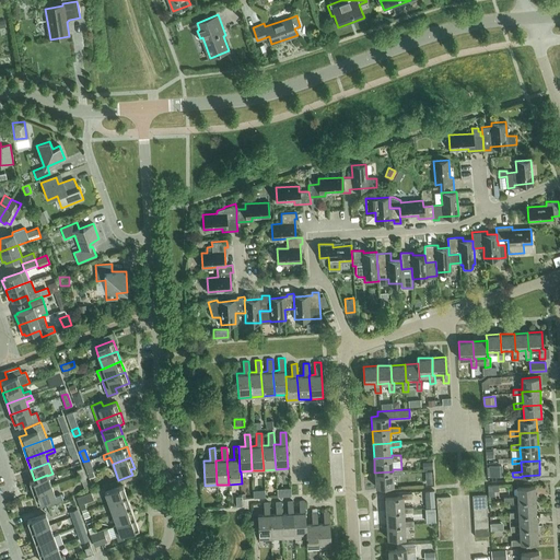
[(502,474),(502,464),(489,464),(489,475),(502,474)]
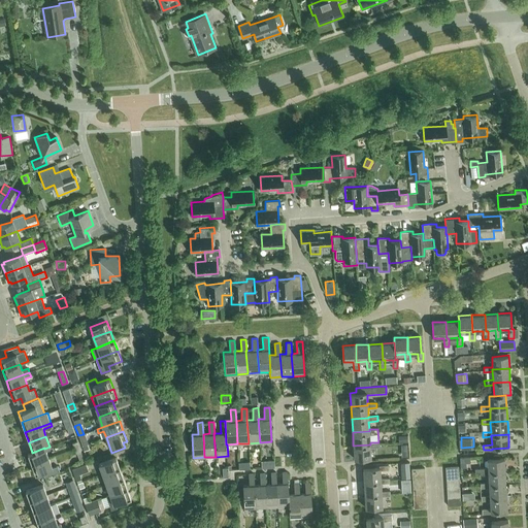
[(370,444),(353,446),(354,459),(361,458),(370,458),(371,458),(370,448),(378,447),(378,442),(370,442),(370,444)]
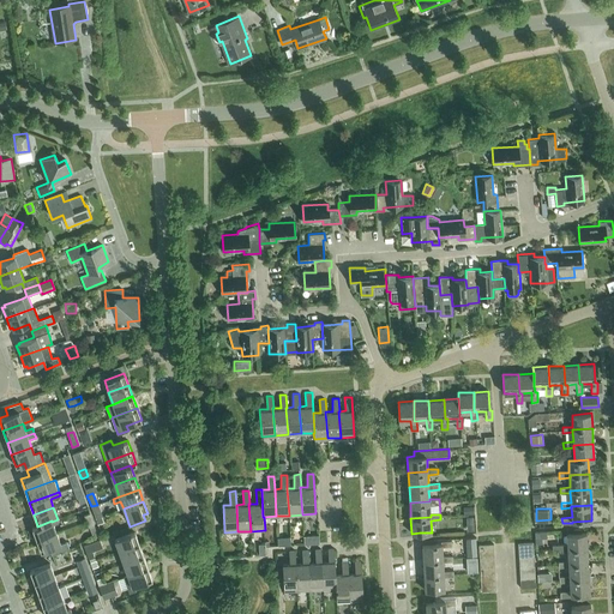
[(56,533),(52,522),(52,521),(37,527),(37,525),(31,528),(36,540),(56,533)]
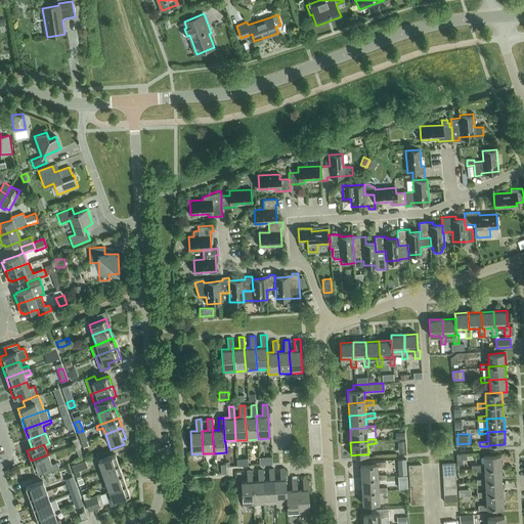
[(48,454),(31,461),(35,471),(42,469),(44,474),(58,469),(56,463),(51,465),(48,454)]
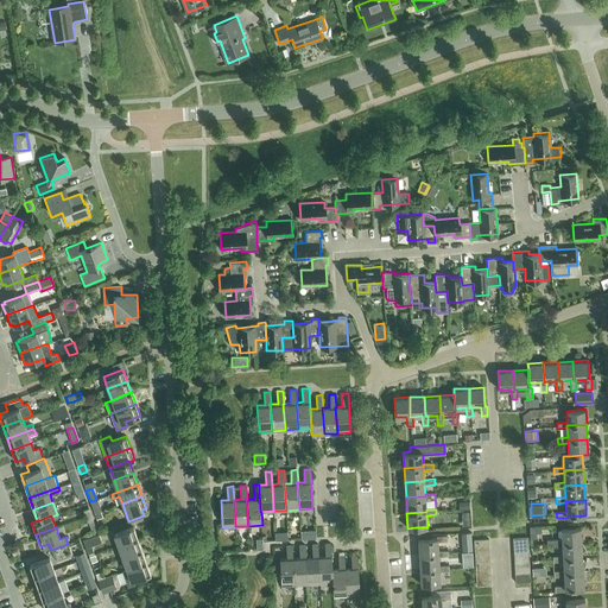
[(118,546),(138,539),(133,527),(114,534),(118,546)]
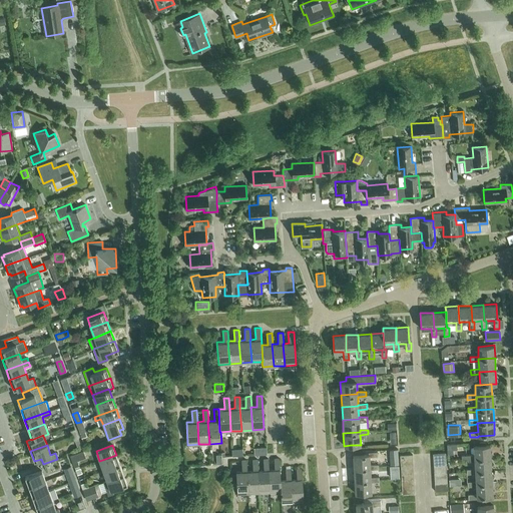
[(475,459),(490,458),(490,445),(474,446),(474,454),(462,454),(462,459),(466,459),(466,461),(475,461),(475,459)]
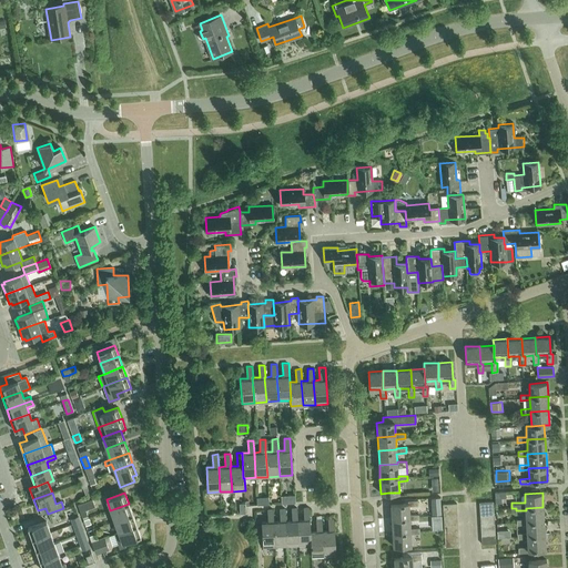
[(295,503),(295,494),(281,495),(281,504),(295,503)]
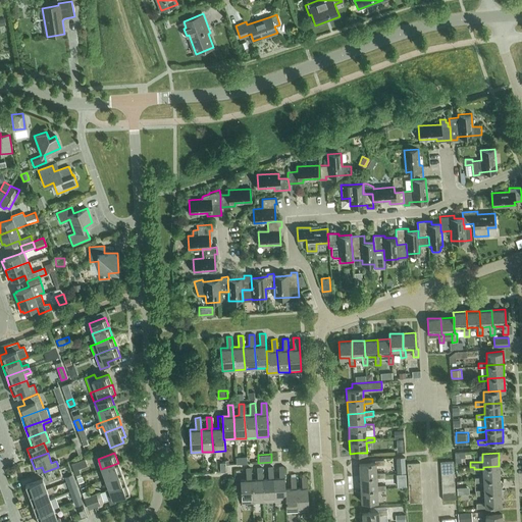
[(75,475),(81,473),(79,468),(88,465),(85,458),(71,463),(75,475)]
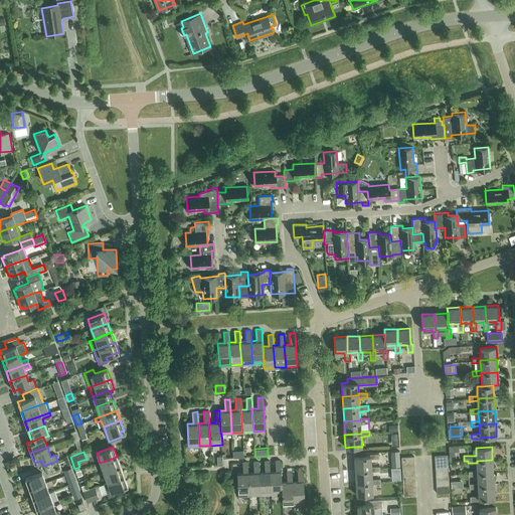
[(371,468),(371,467),(371,459),(379,458),(379,454),(370,454),(370,456),(354,456),(355,469),(371,468)]
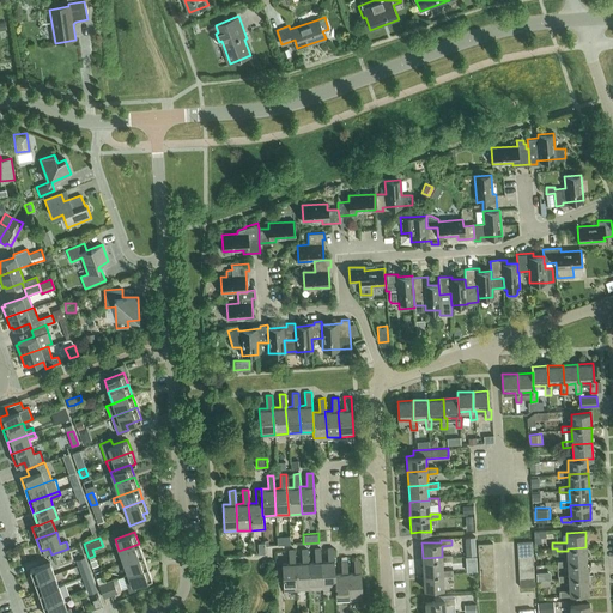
[(123,563),(143,556),(139,544),(119,551),(123,563)]
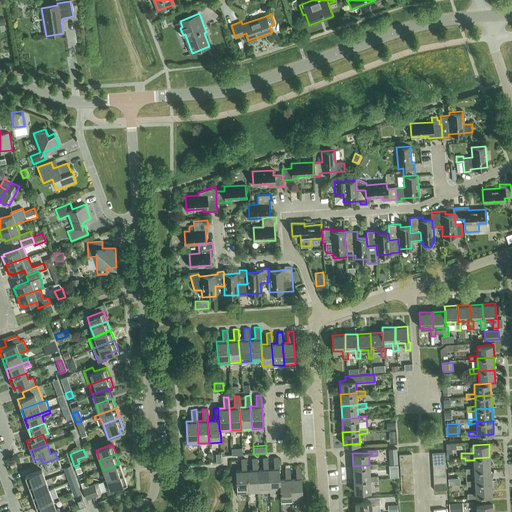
[(279,479),(280,479),(279,457),(273,457),(274,468),(269,468),(268,468),(270,491),(280,490),(281,490),(279,479)]
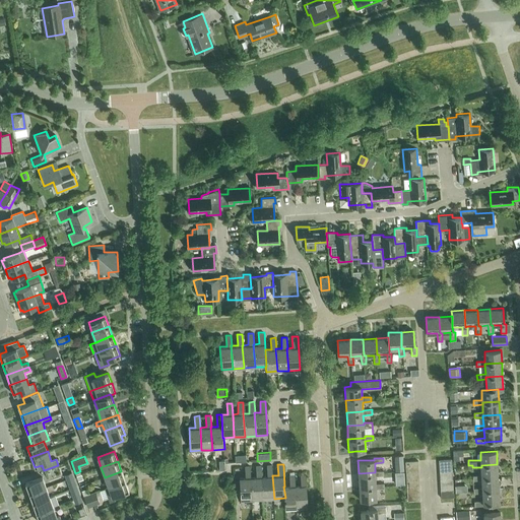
[(481,477),(498,476),(497,464),(481,465),(481,467),(481,475),(473,475),(473,480),(481,479),(481,477)]
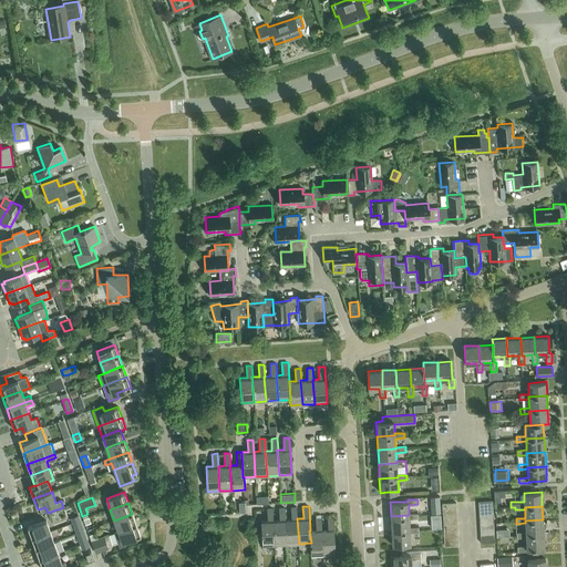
[(286,519),(285,507),(279,507),(280,519),(274,521),(272,521),(275,545),(287,545),(286,519)]
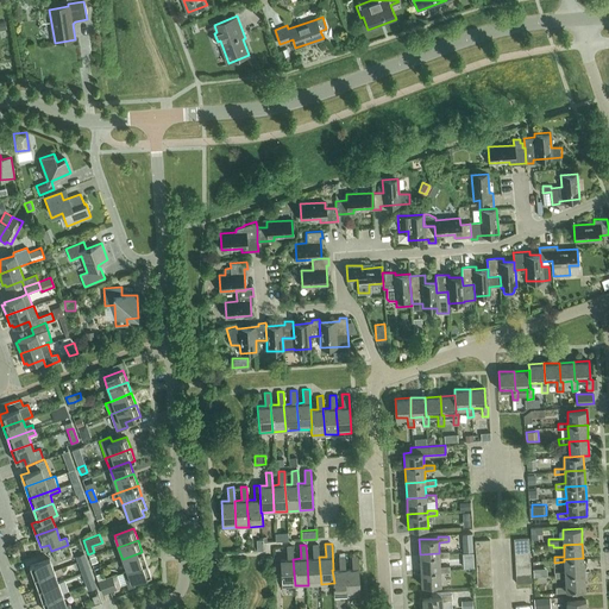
[(319,557),(320,557),(319,545),(313,545),(313,558),(307,558),(308,585),(321,584),(319,557)]
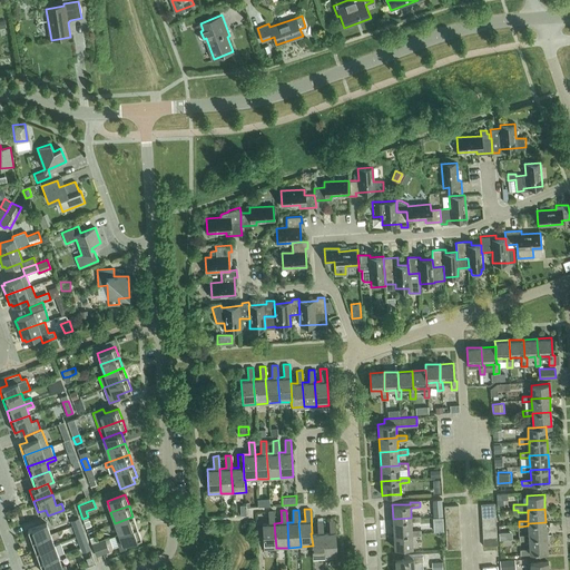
[(274,523),(275,523),(274,511),(268,511),(269,523),(262,523),(264,549),(276,548),(274,523)]
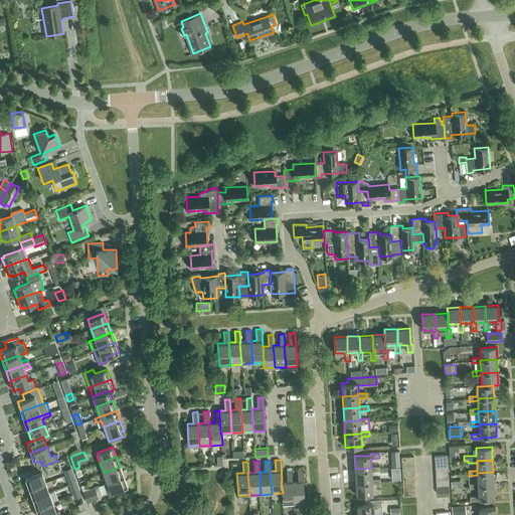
[(372,481),(372,479),(371,471),(380,471),(379,466),(371,467),(371,468),(355,469),(356,482),(372,481)]
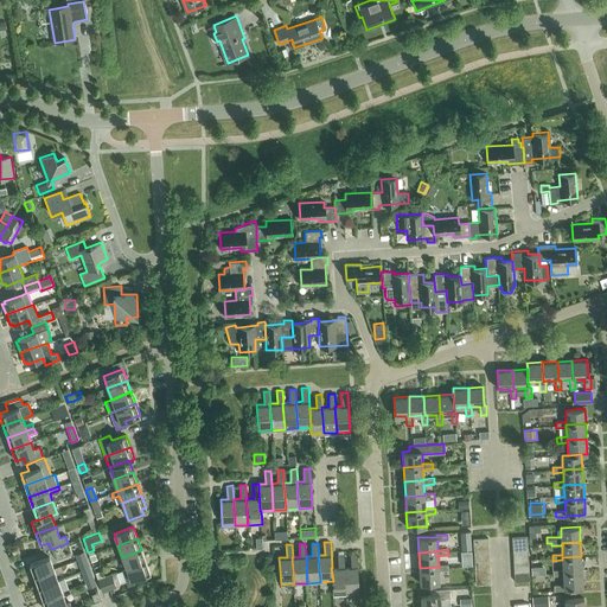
[(126,568),(146,561),(141,550),(122,557),(126,568)]
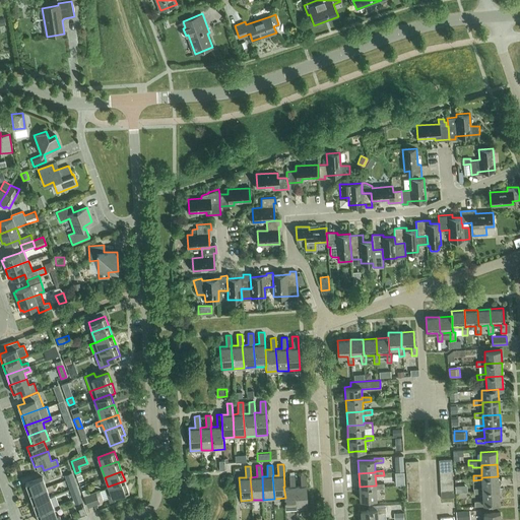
[(295,485),(297,509),(308,508),(306,473),(301,474),(302,485),(296,485),(295,485)]
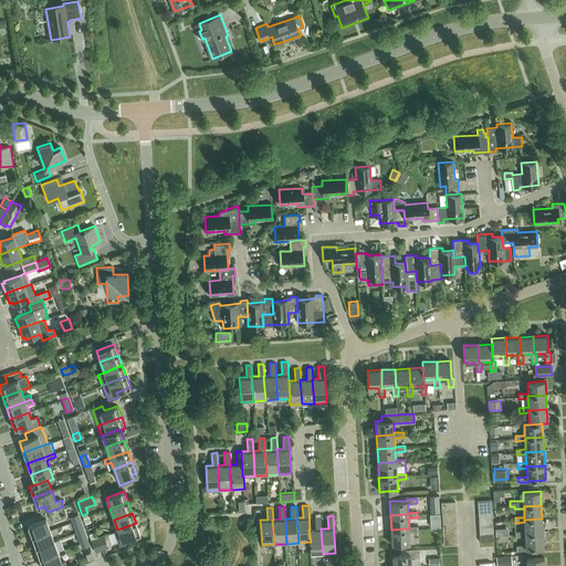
[(321,528),(322,528),(321,516),(315,516),(316,528),(310,530),(308,530),(311,542),(310,542),(311,554),(323,554),(321,528)]
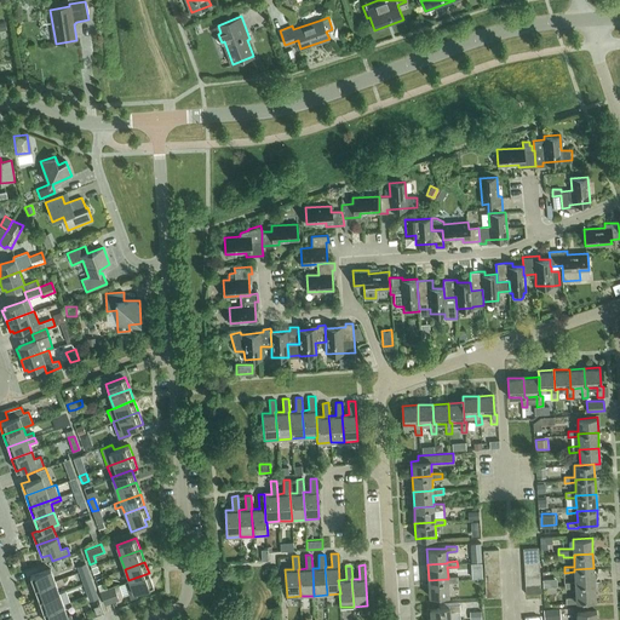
[(575,585),(595,584),(593,568),(574,569),(574,572),(575,581),(564,583),(566,587),(575,587),(575,585)]
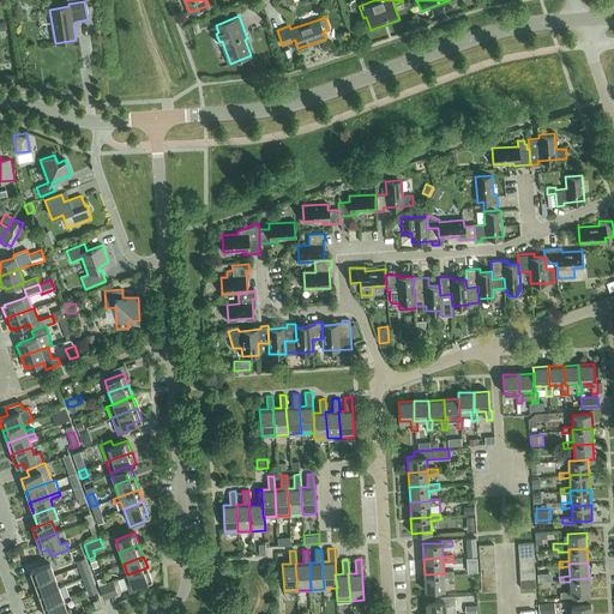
[(34,583),(54,576),(49,564),(30,571),(34,583)]
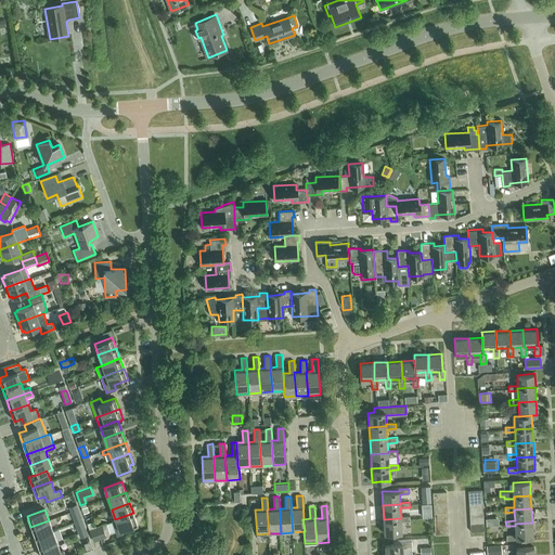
[(75,523),(81,520),(78,510),(71,512),(75,523)]
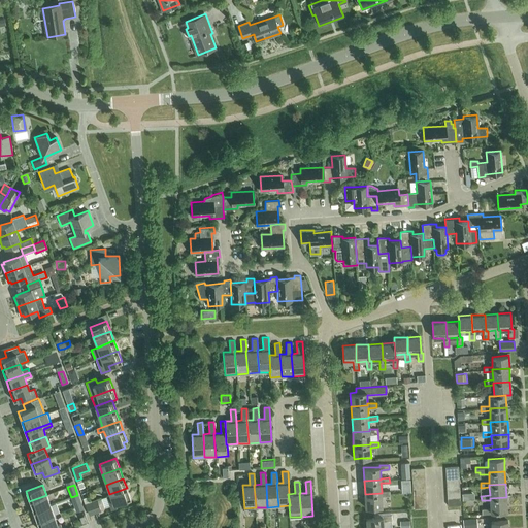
[(127,488),(109,494),(106,496),(111,510),(117,507),(116,504),(131,498),(127,488)]
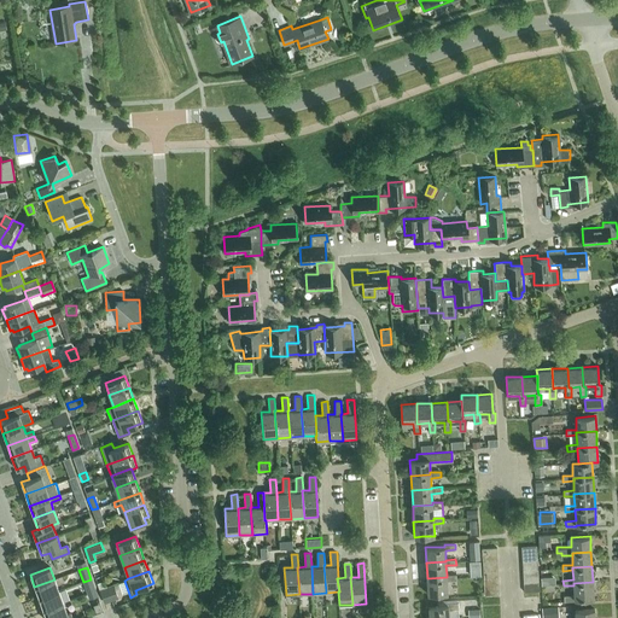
[(447,577),(427,578),(427,594),(432,594),(441,593),(448,593),(447,581),(456,579),(456,575),(447,575),(447,577)]
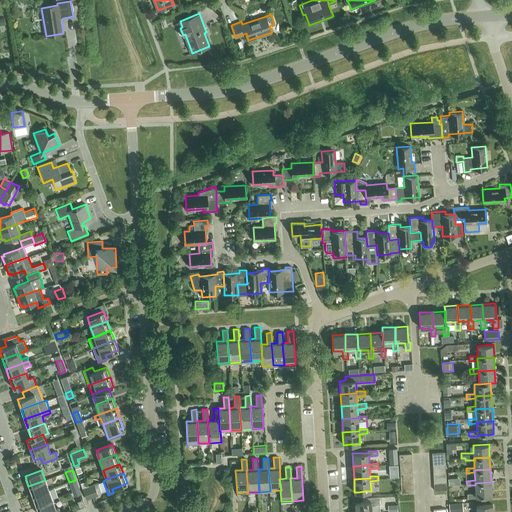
[(32,496),(48,489),(45,480),(28,486),(32,496)]
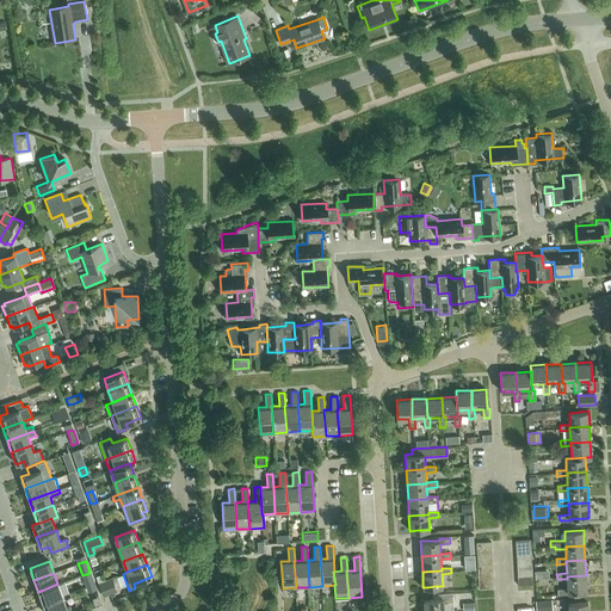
[(82,575),(86,587),(94,584),(90,573),(82,575)]
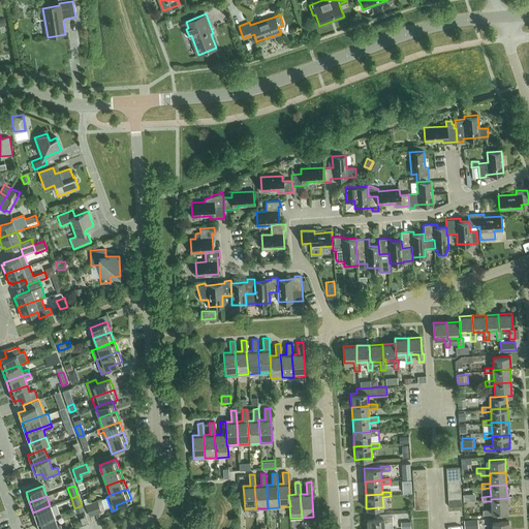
[(491,499),(491,501),(491,509),(483,509),(483,515),(492,514),(492,512),(507,511),(507,498),(491,499)]
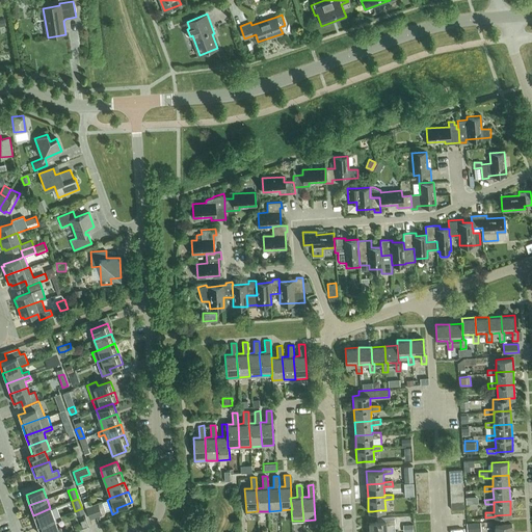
[(89,519),(101,514),(98,504),(85,508),(89,519)]
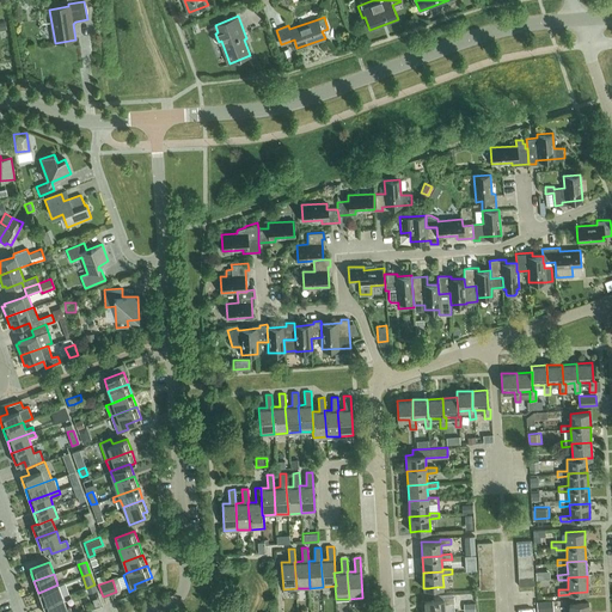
[(42,604),(62,597),(57,585),(38,593),(42,604)]
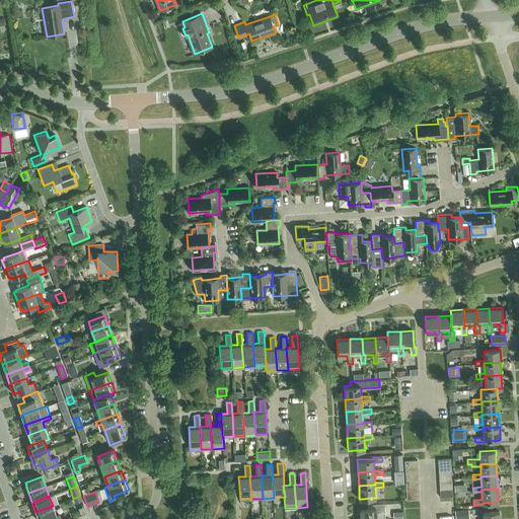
[(53,506),(35,512),(38,518),(60,518),(59,515),(56,516),(53,506)]
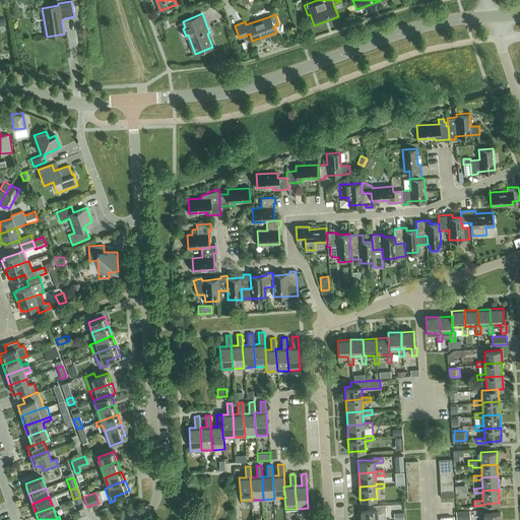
[(377,519),(378,513),(386,512),(386,507),(377,508),(377,509),(361,510),(361,519),(377,519)]
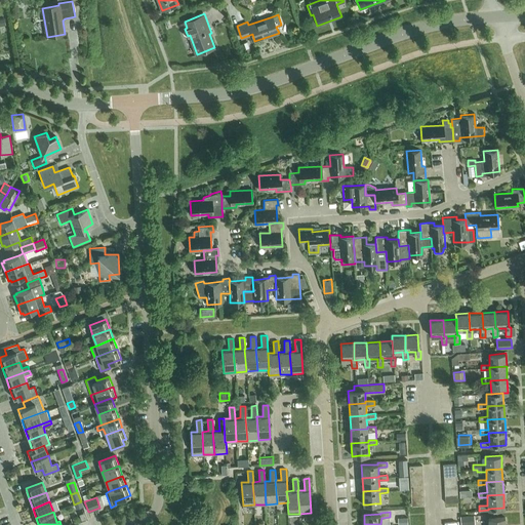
[(470,524),(474,524),(473,514),(459,515),(459,524),(470,524)]
